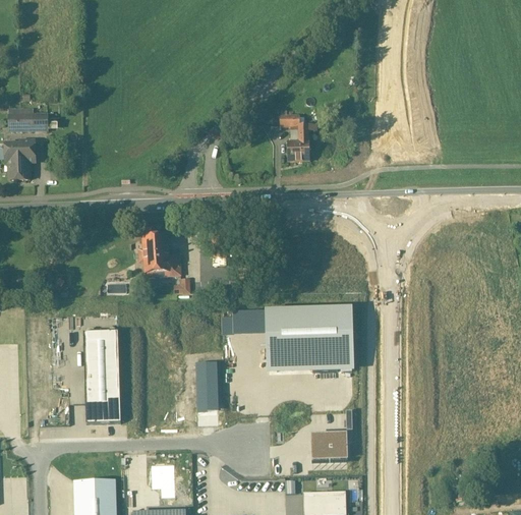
[(33,111),(8,111),(8,127),(33,127),(33,111)]
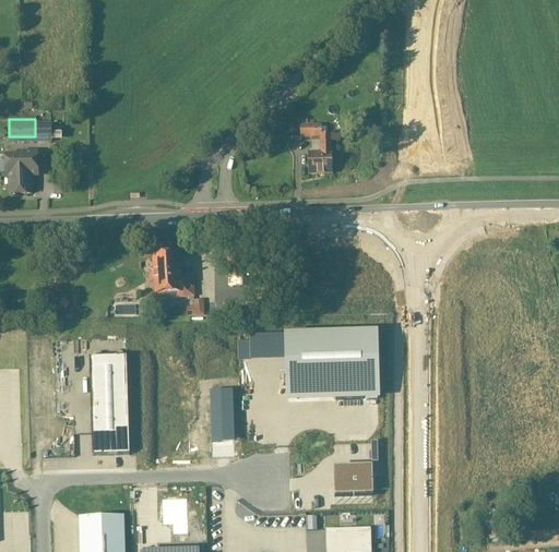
[(321,119),(289,120),(289,132),(321,131),(321,119)]
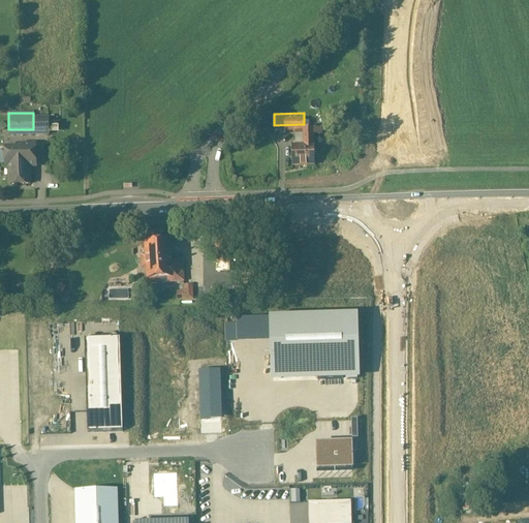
[(314,159),(313,127),(303,127),(303,140),(291,140),(291,160),(314,159)]
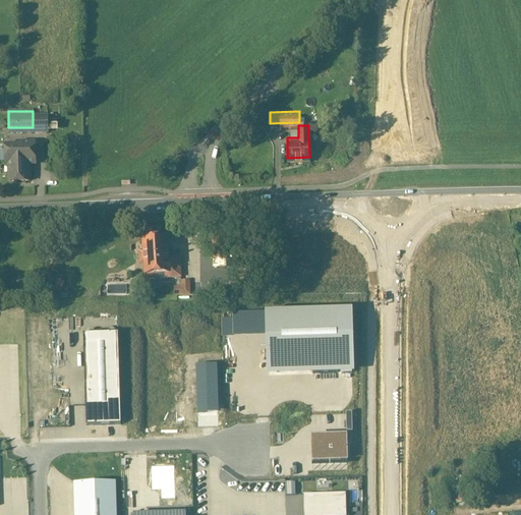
[(34,136),(18,137),(18,139),(12,140),(12,141),(13,150),(5,150),(5,160),(8,160),(8,176),(30,176),(29,159),(35,159),(34,136)]
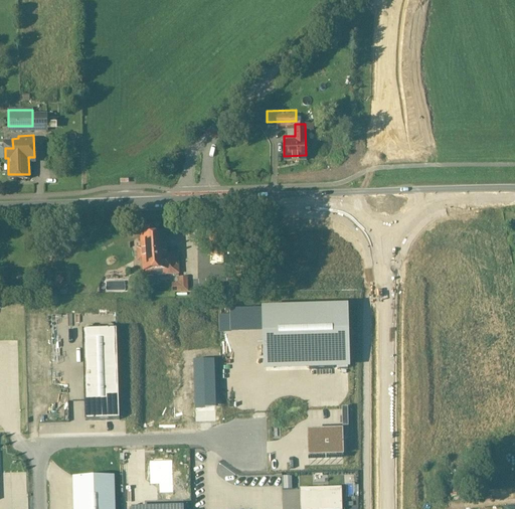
[(165,249),(164,230),(142,231),(142,241),(137,242),(138,255),(143,255),(144,267),(145,266),(145,271),(178,269),(177,248),(165,249)]
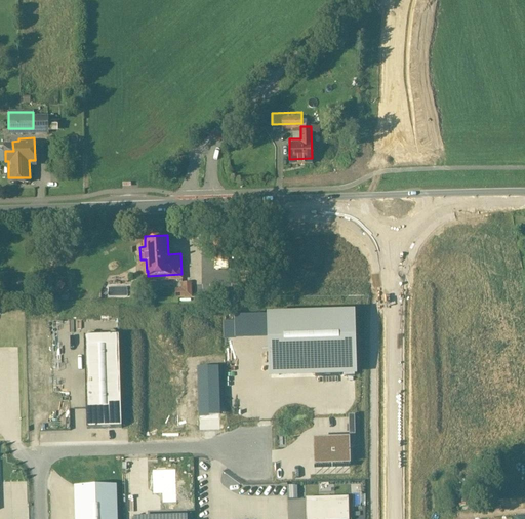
[(224,236),(214,236),(213,254),(225,255),(224,236)]
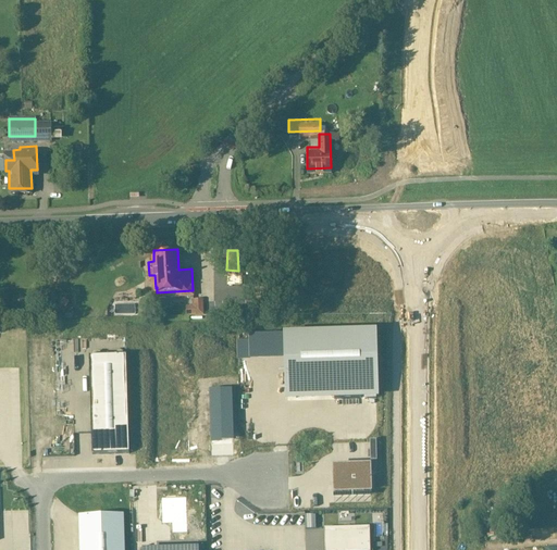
[(202,309),(202,295),(194,296),(194,301),(187,301),(187,309),(202,309)]
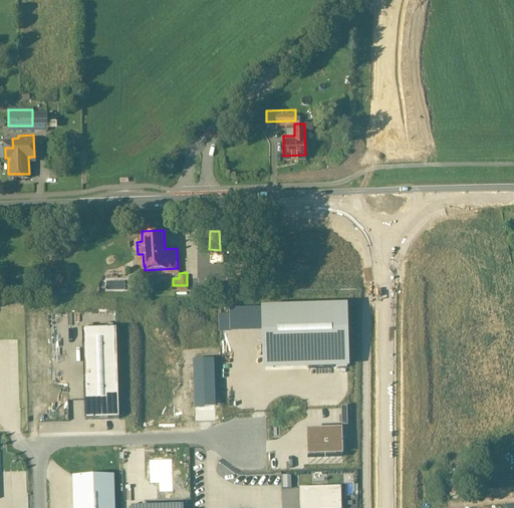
[(262,303),(263,361),(348,358),(346,300),(262,303)]
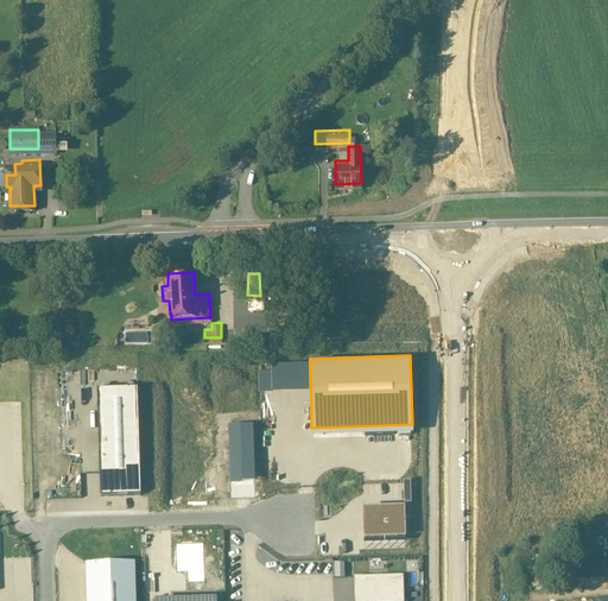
[(97,385),(101,491),(140,489),(137,384),(97,385)]
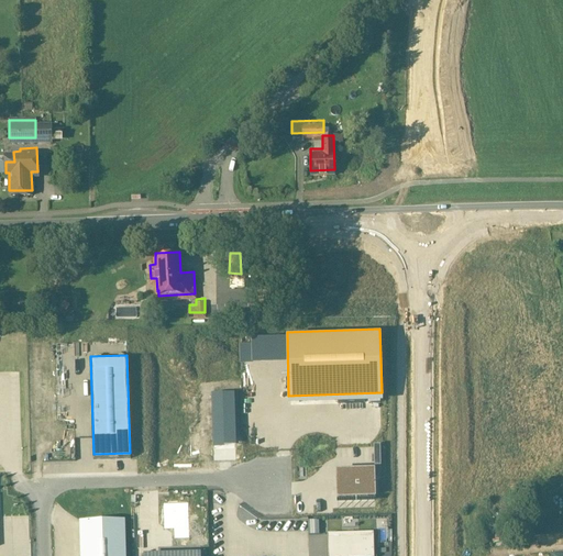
[(235,443),(234,387),(211,388),(213,443),(235,443)]
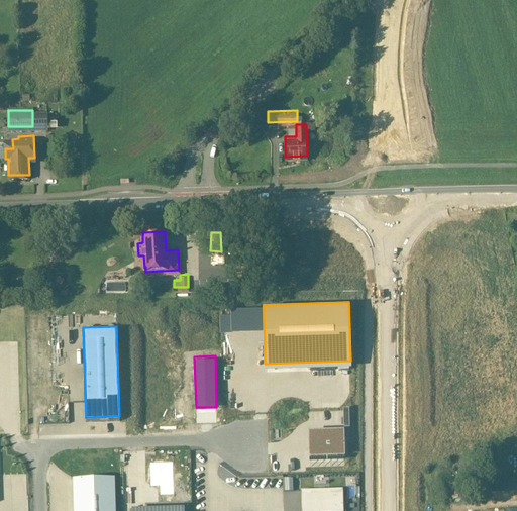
[(307,428),(309,454),(344,452),(342,426),(307,428)]
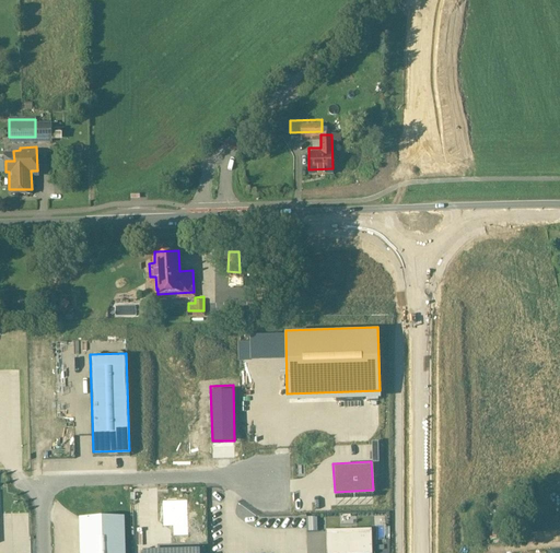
[(308,522),(319,522),(319,506),(308,507),(308,522)]
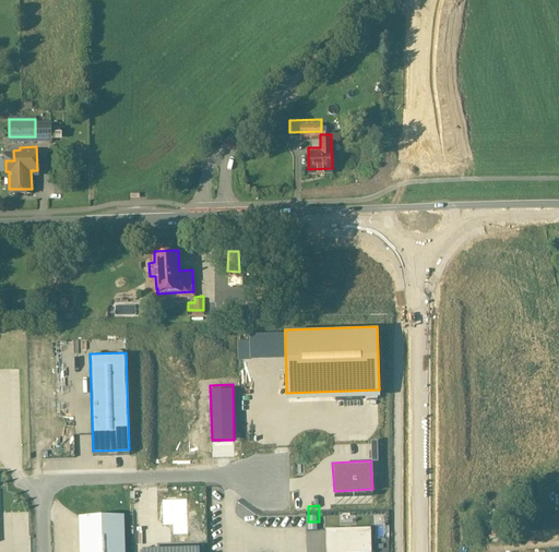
[(79,513),(80,551),(125,551),(125,512),(79,513)]
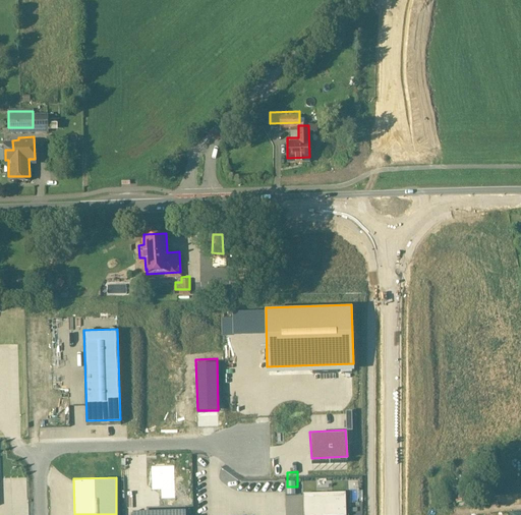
[(344,489),(344,491),(304,492),(304,490),(303,490),(303,514),(305,514),(305,512),(345,511),(345,513),(346,513),(345,489),(344,489)]
